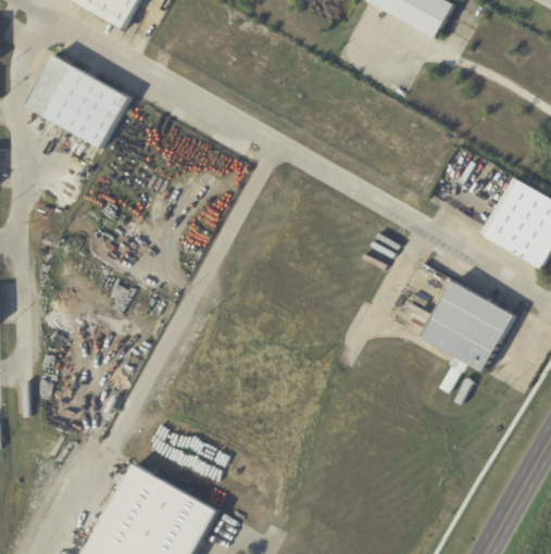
[(136,0),(121,28),(72,0),(136,0)]
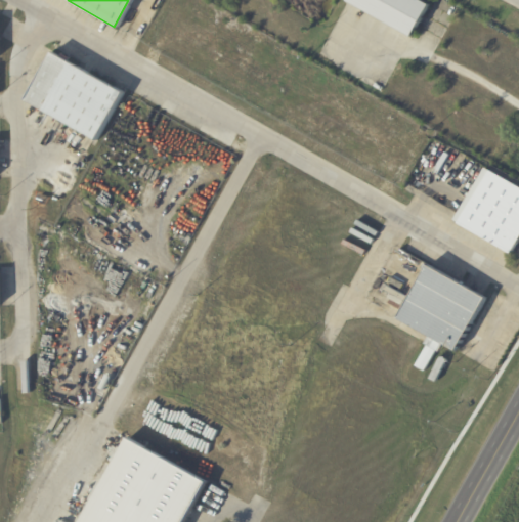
[(421,0),(426,3),(427,4),(409,37),(345,1),(345,0),(421,0)]
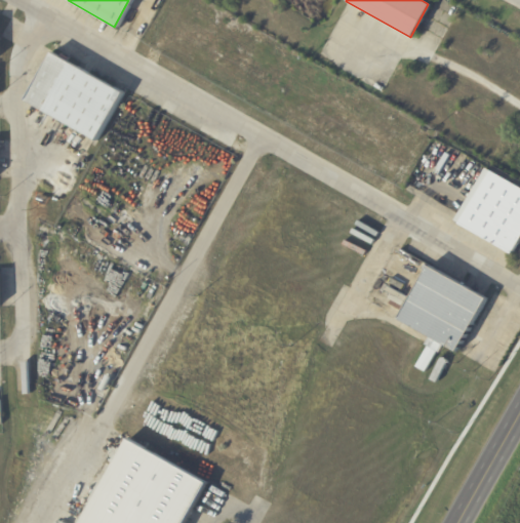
[(121,91),(94,139),(23,98),(49,50),(121,91)]
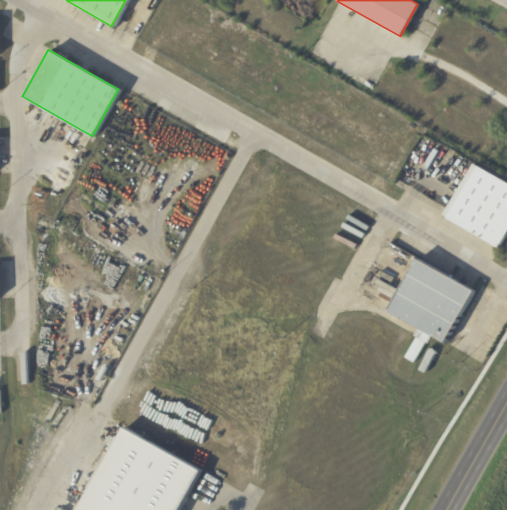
[(471,163),(506,183),(506,231),(497,248),(440,215),(471,163)]
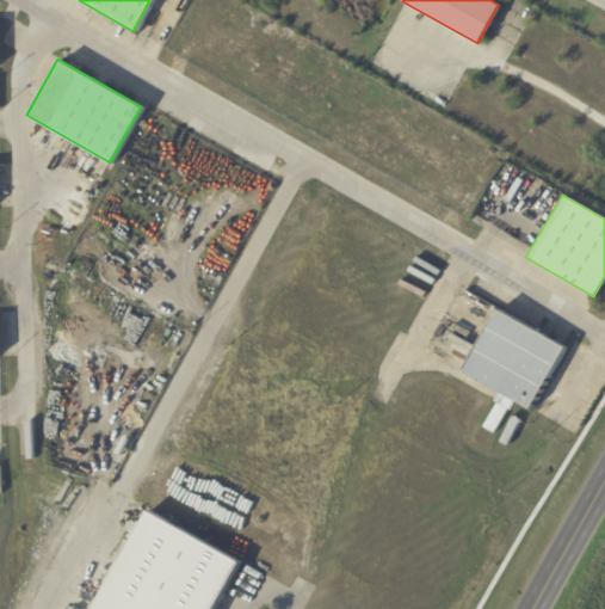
[(421,290),(419,296),(395,283),(397,278),(421,290)]
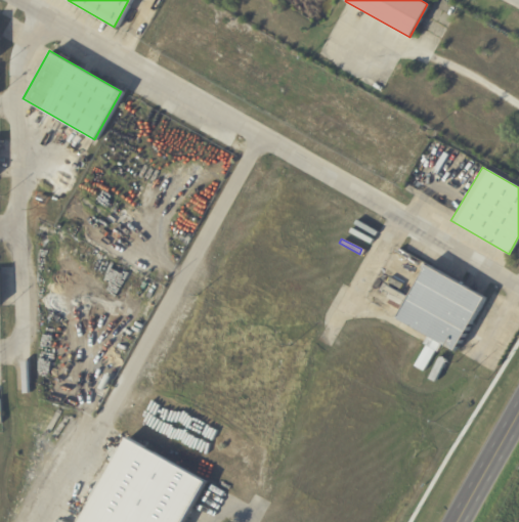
[(478,294),(483,296),(453,349),(439,341),(434,349),(420,341),(425,334),(395,317),(425,263),(478,294)]
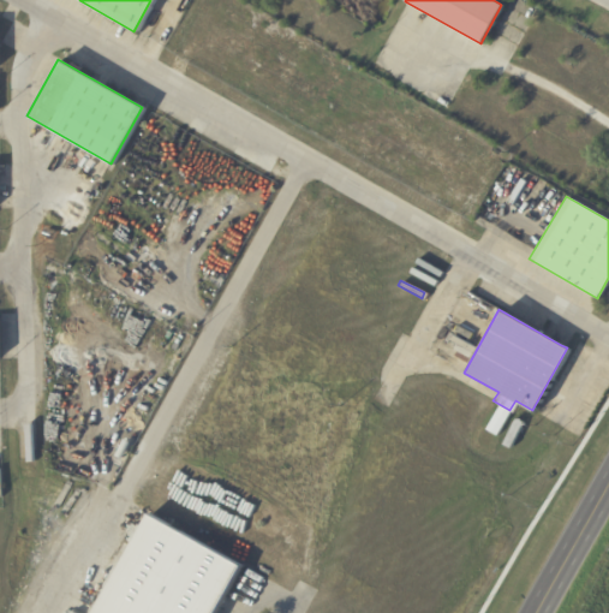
[(518,426),(507,446),(500,442),(512,417),(515,418),(515,417),(518,418),(517,418),(520,420),(518,426)]
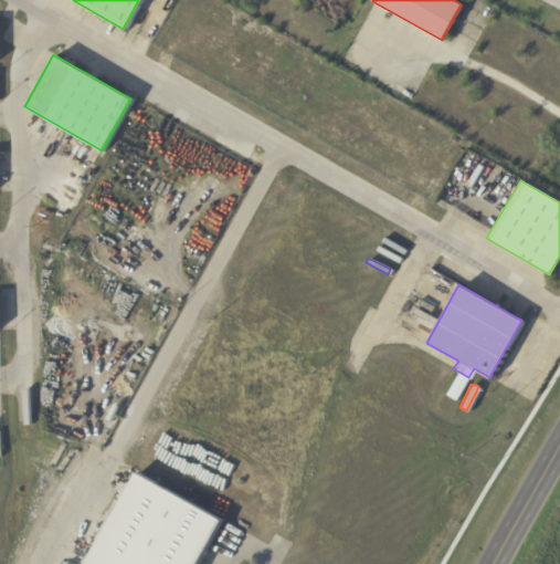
[(219,518),(220,518),(193,563),(81,563),(134,470),(219,518)]
